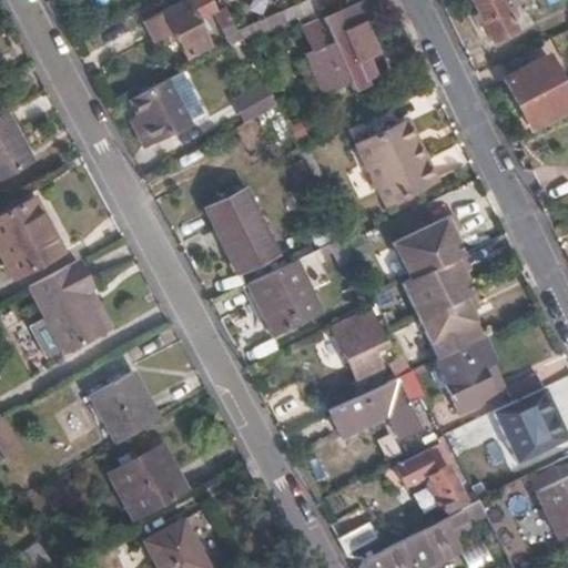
[(182,0),(148,20),(159,41),(176,31),(189,54),(209,44),(202,32),(209,28),(203,16),(216,9),(212,0),(182,0)]
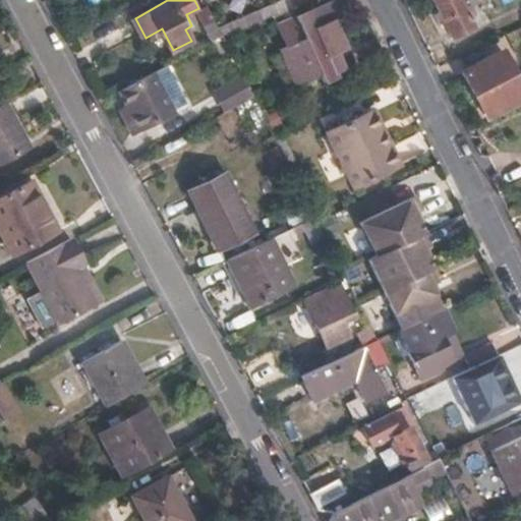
[(296,8),(292,0),(280,0),(219,25),(224,35),(275,12),(276,16),(296,8)]
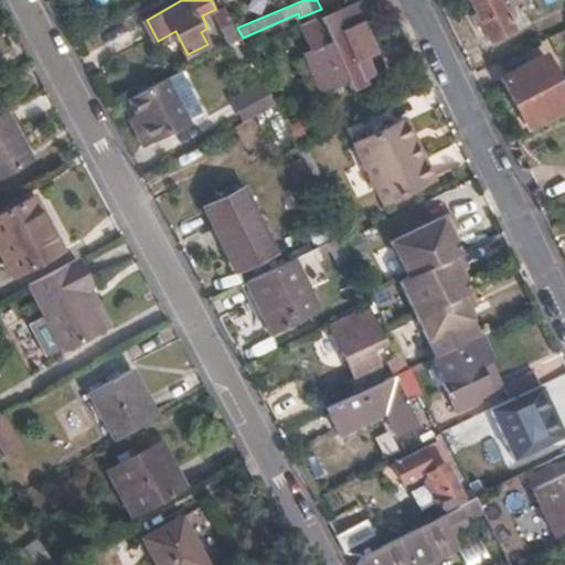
[(318,77),(376,52),(365,22),(373,19),(365,0),(363,0),(301,27),(311,48),(307,51),(318,77)]
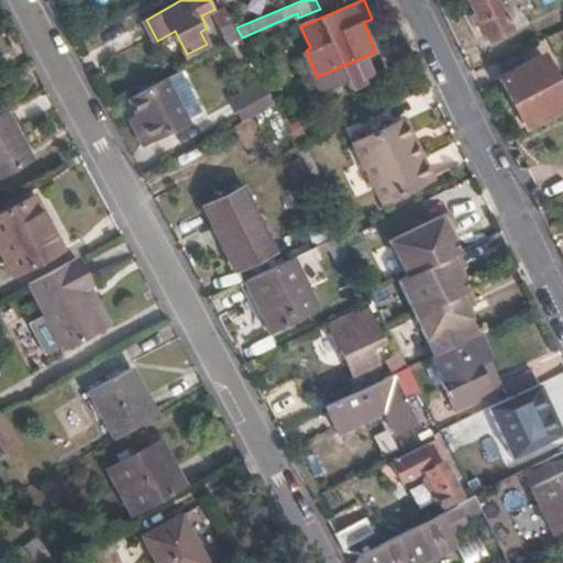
[(471,0),(488,39),(512,28),(504,8),(508,6),(505,0),(471,0)]
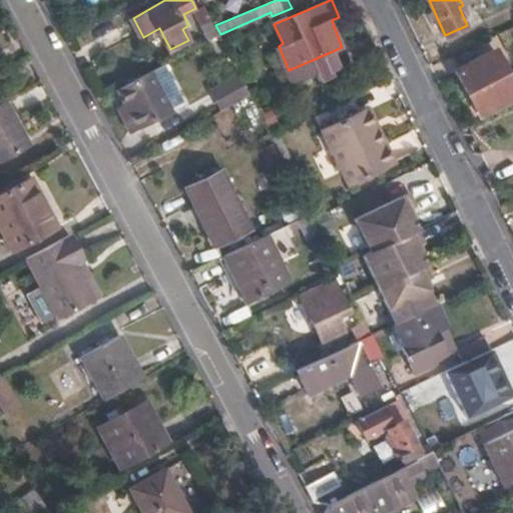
[(220,34),(215,25),(208,11),(198,17),(210,40),(220,34)]
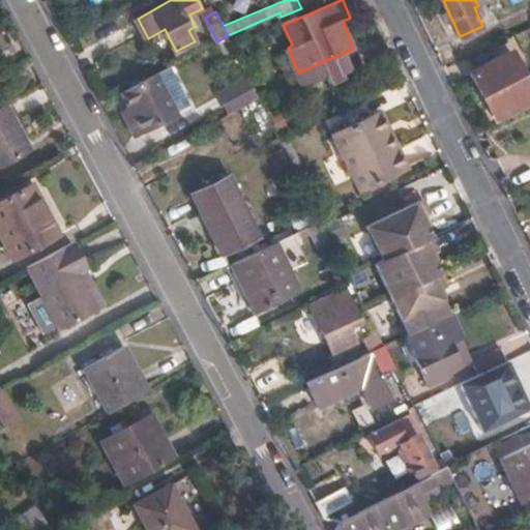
[(514,112),(529,104),(529,63),(523,48),(473,71),(494,116),(512,108),(514,112)]
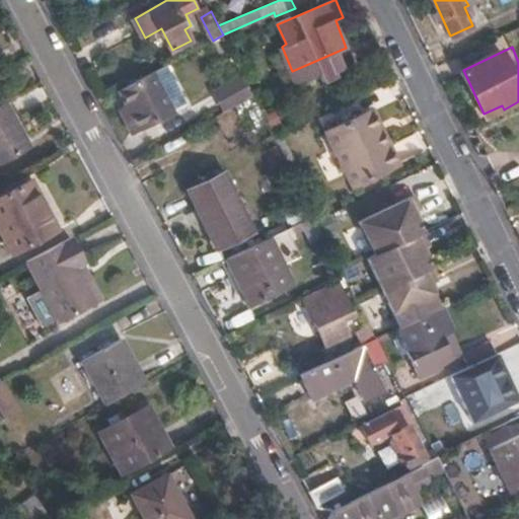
[(347,49),(346,48),(292,71),(296,81),(321,70),(325,81),(339,76),(337,71),(343,68),(337,54),(347,49)]
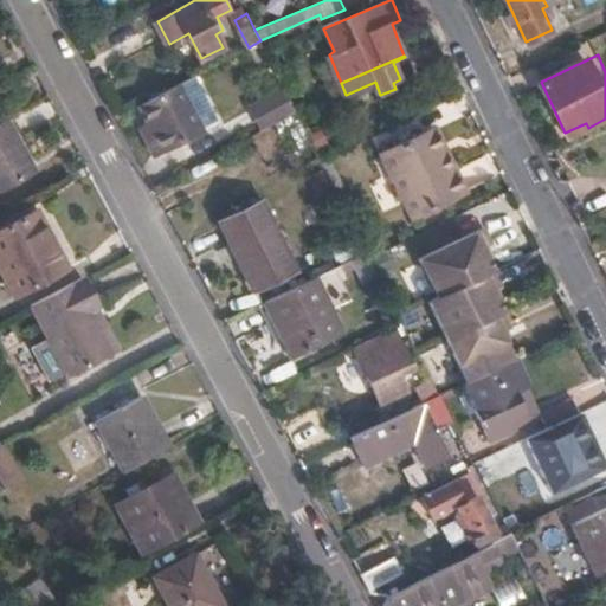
[(163,148),(204,126),(181,83),(153,97),(161,115),(149,121),(163,148)]
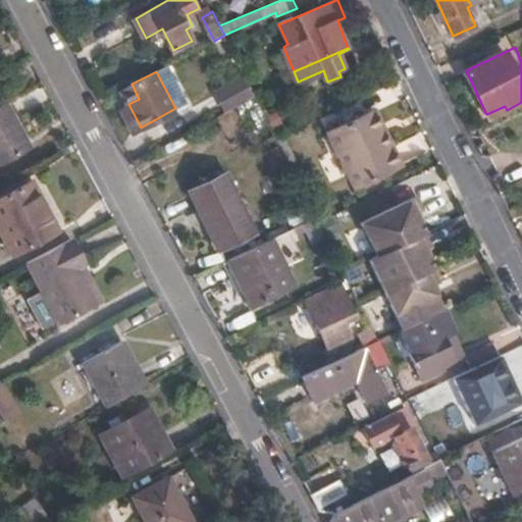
[(228,109),(255,96),(252,90),(246,79),(219,92),(228,109)]
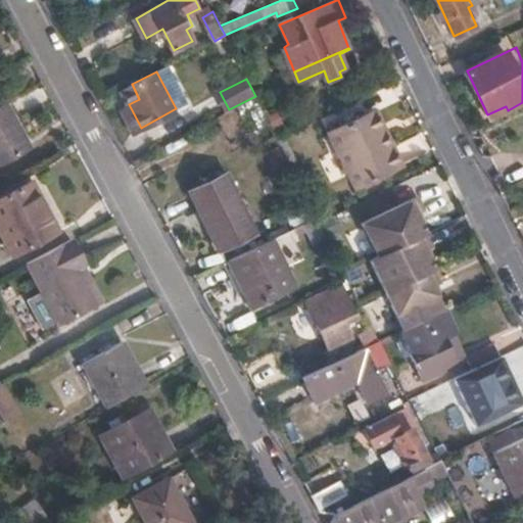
[(0,161),(29,146),(4,101),(0,103),(0,161)]
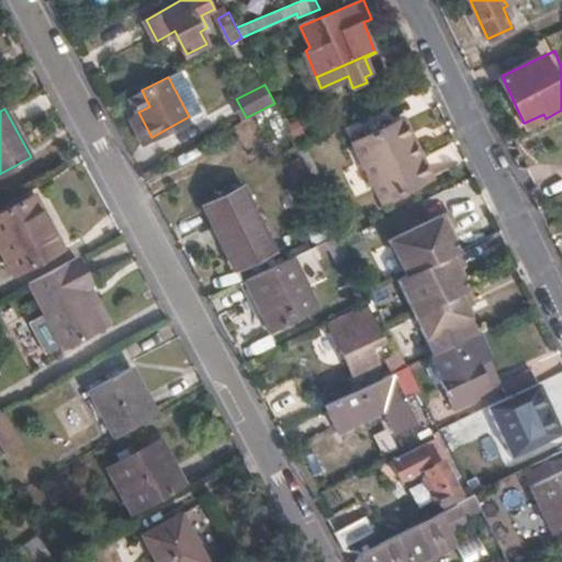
[(370,205),(419,181),(393,122),(343,145),(370,205)]
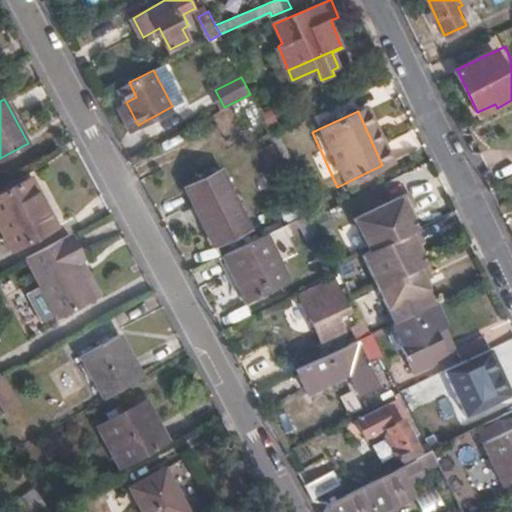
[(197,200),(218,242),(252,225),(222,167),(190,184),(197,200)]
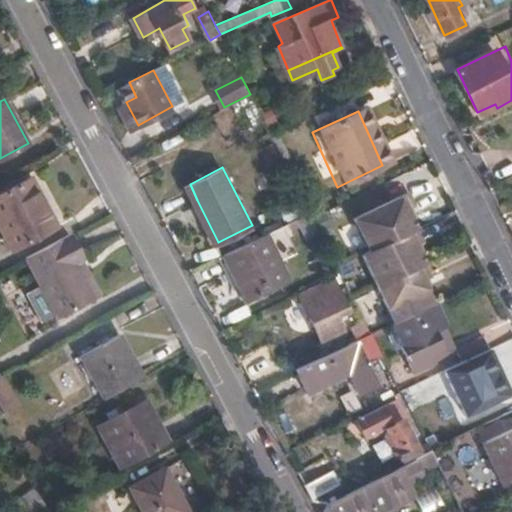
[(0,227),(13,252),(56,228),(30,178),(0,193),(0,227)]
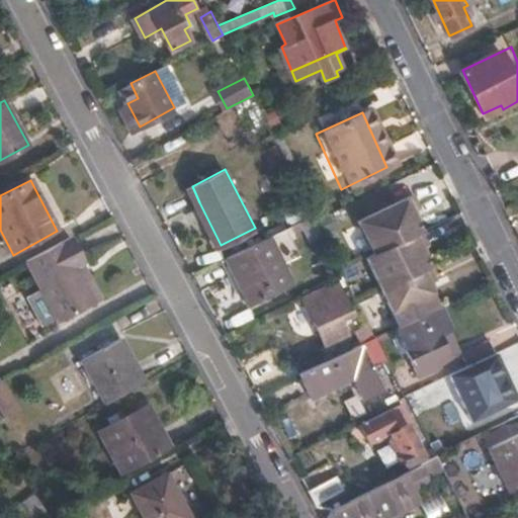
[(358,221),(373,253),(422,230),(414,211),(421,208),(414,194),(358,221)]
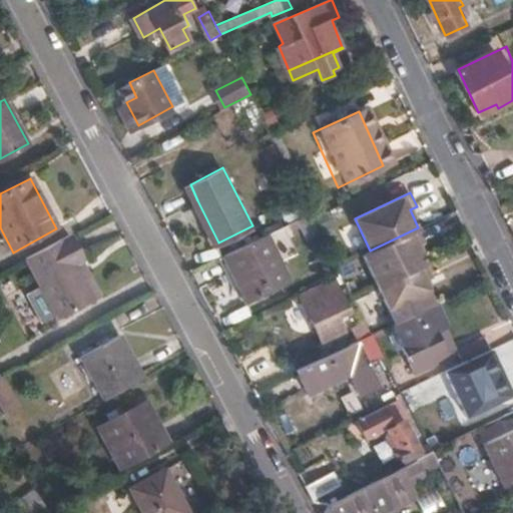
[(211,246),(218,242),(197,200),(190,204),(211,246)]
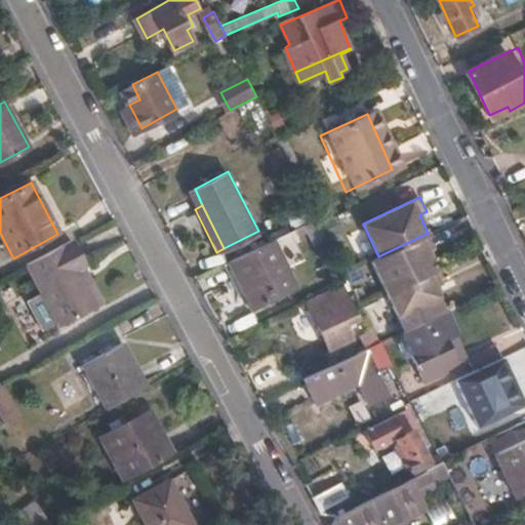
[(359,229),(348,235),(360,258),(371,252),(359,229)]
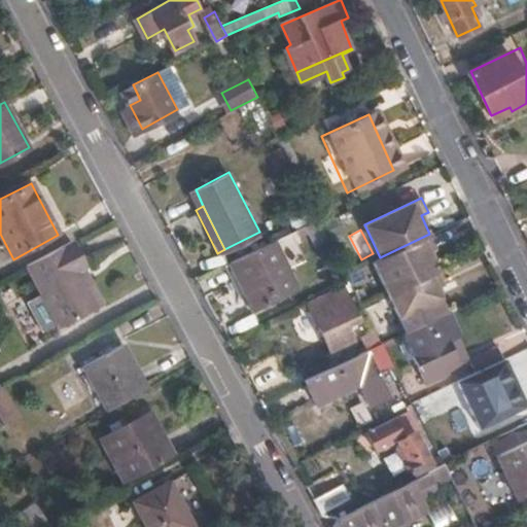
[(373,260),(388,293),(437,270),(429,252),(436,248),(429,234),(380,257),(373,260)]
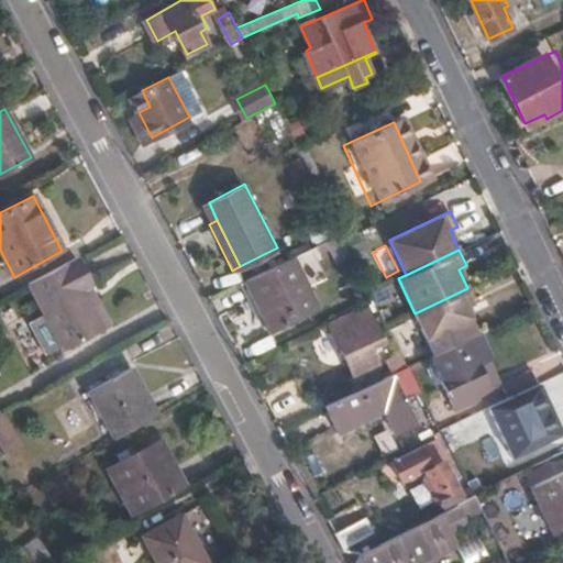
[(90,283),(76,257),(28,284),(63,350),(102,329),(80,289),(90,283)]
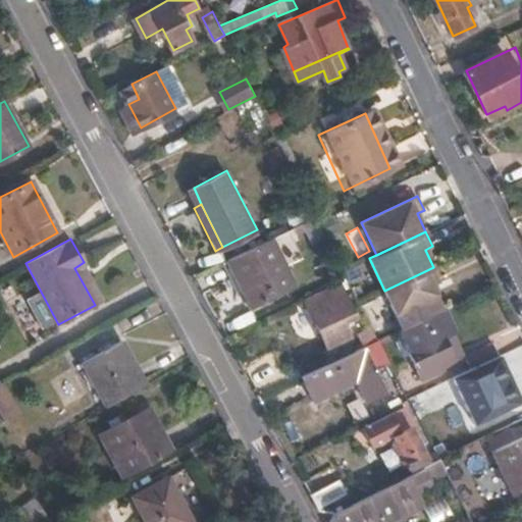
[(266,240),(222,262),(246,307),(289,284),(266,240)]
